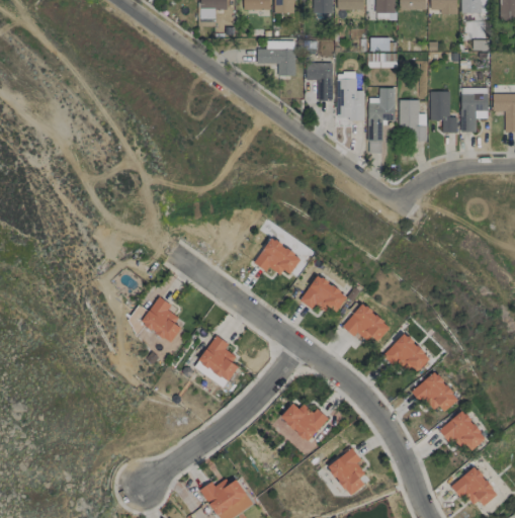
[(216,26),(216,8),(228,9),(227,0),(199,0),(200,25),(216,26)]
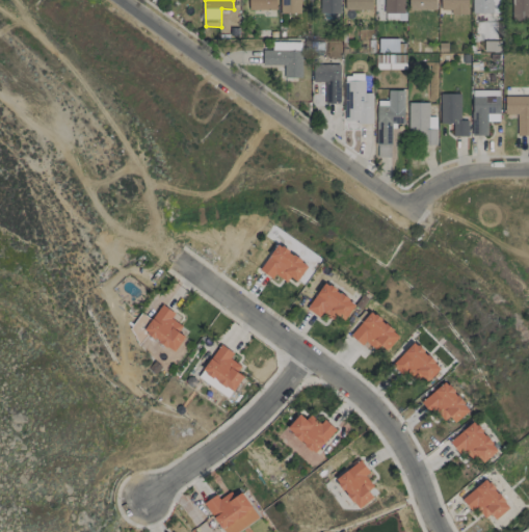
[(278,9),(278,0),(250,0),(250,9),(278,9)]
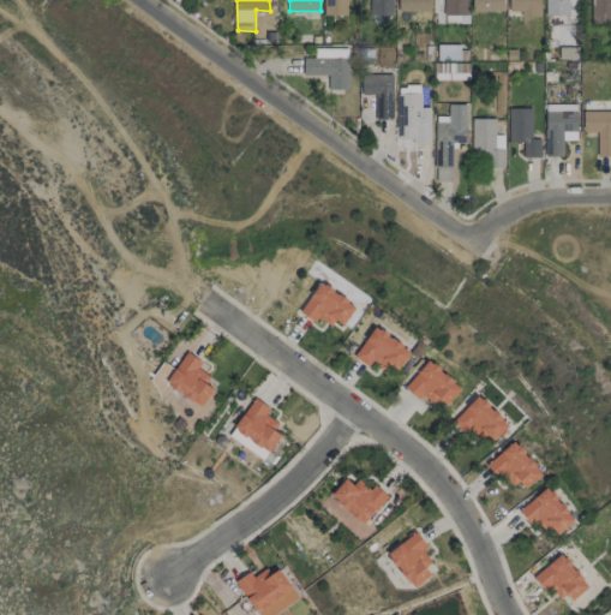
[(325,0),(327,16),(349,16),(349,0),(325,0)]
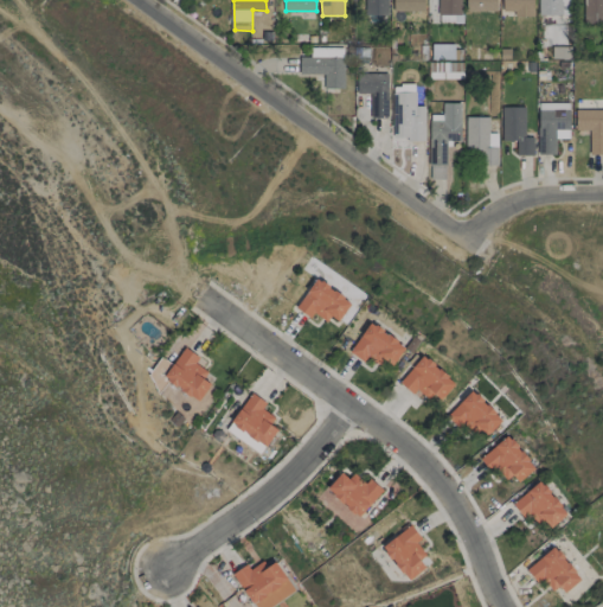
[(389,0),(366,0),(367,16),(390,16),(389,0)]
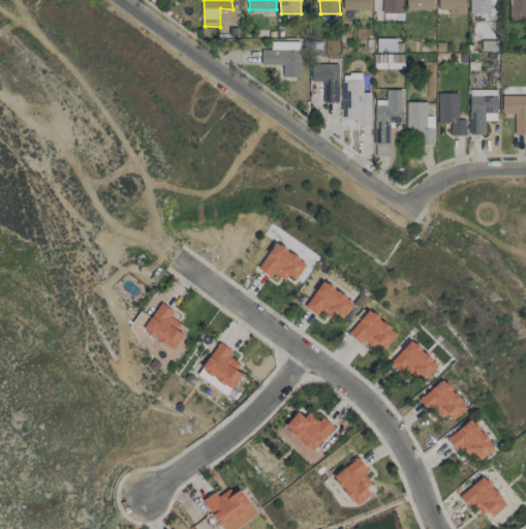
[(372,0),(344,0),(345,18),(372,18),(372,0)]
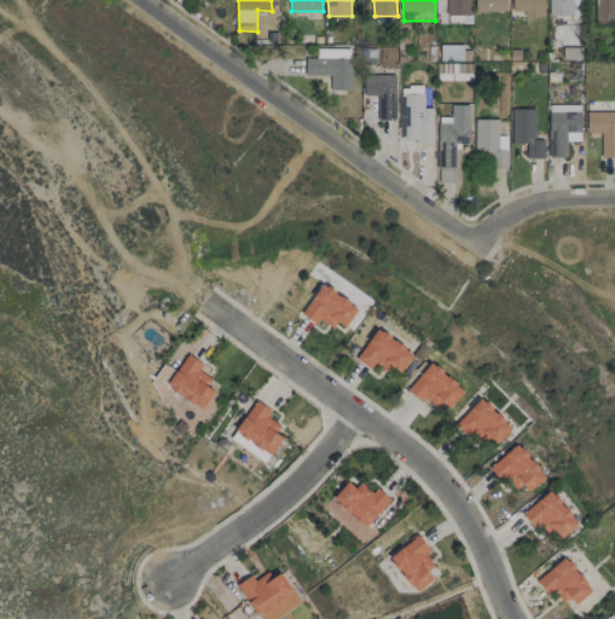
[(471,0),(448,0),(450,16),(473,15),(471,0)]
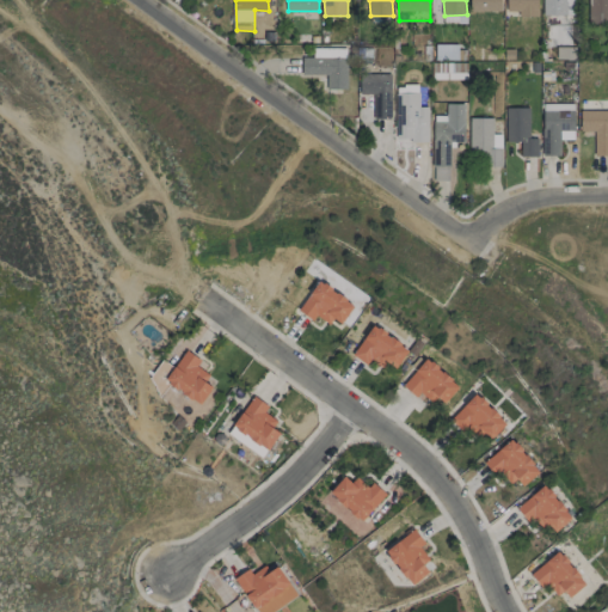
[(503,0),(472,0),(473,11),(504,11),(503,0)]
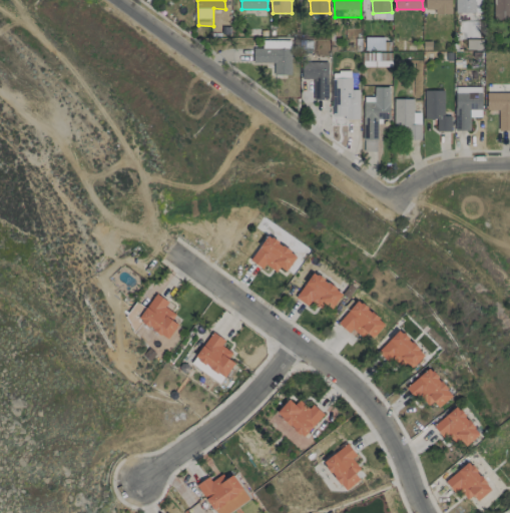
[(452,0),(427,0),(428,10),(436,10),(436,14),(453,14),(452,0)]
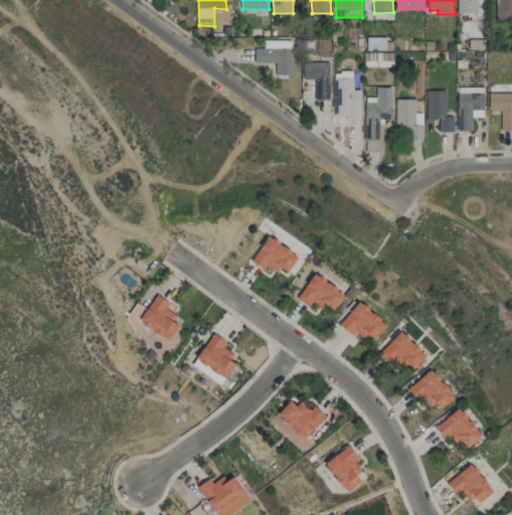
[(459,0),(460,13),(486,13),(486,0),(459,0)]
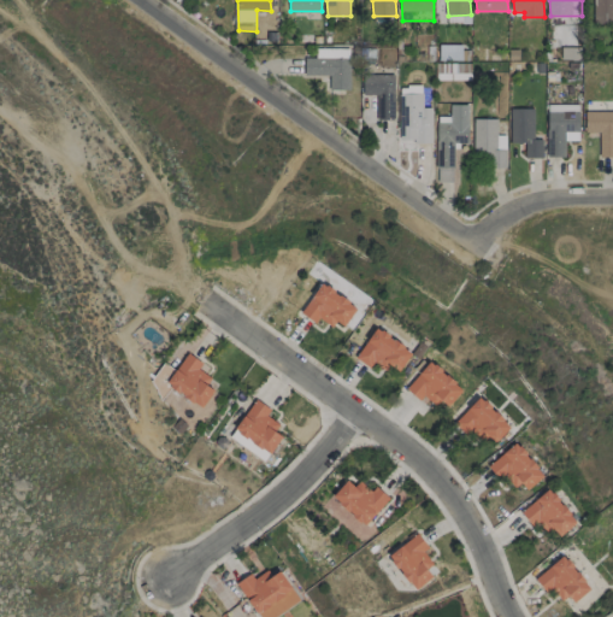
[(612,0),(595,0),(595,24),(612,24),(612,0)]
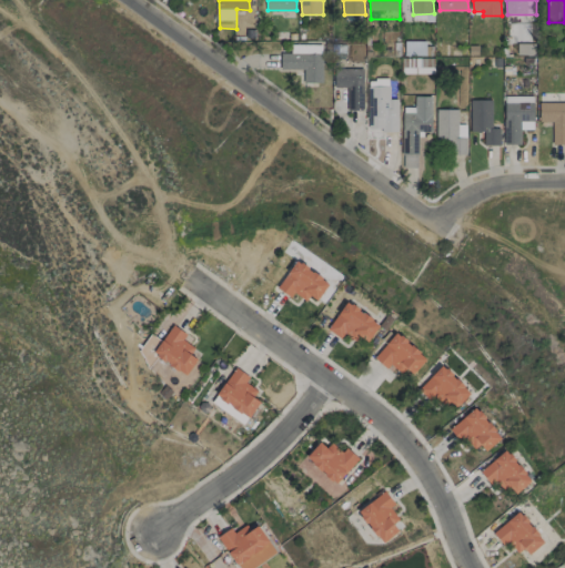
[(427,41),(406,41),(406,54),(427,56),(427,41)]
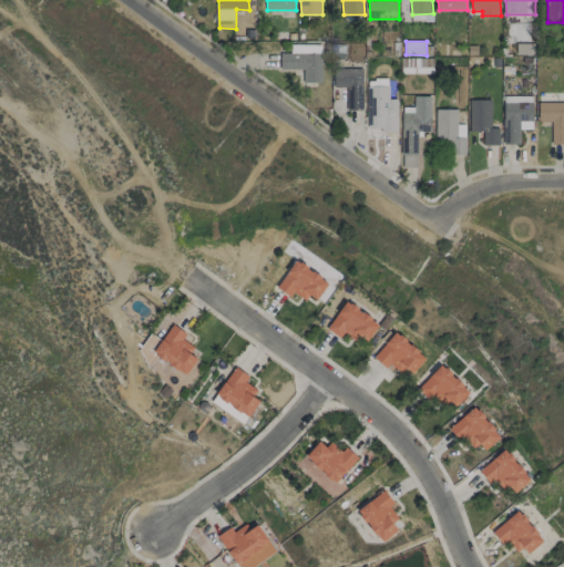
[(536,54),(536,43),(519,43),(519,54),(536,54)]
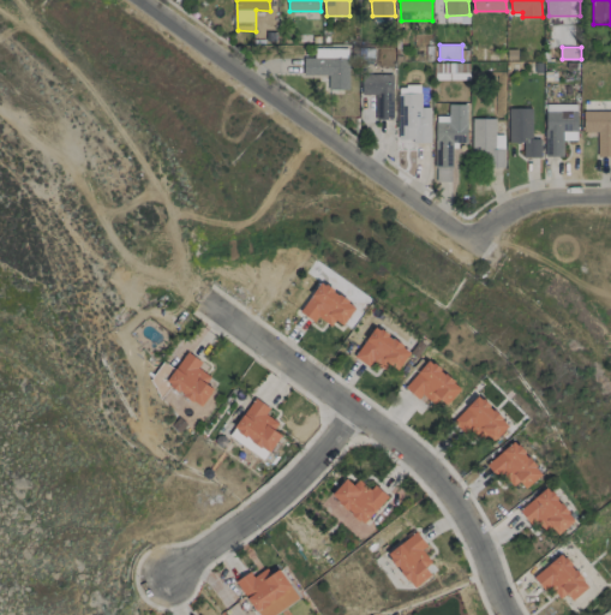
[(351,90),(351,51),(329,49),(328,57),(305,57),(305,75),(330,75),(330,89),(351,90)]
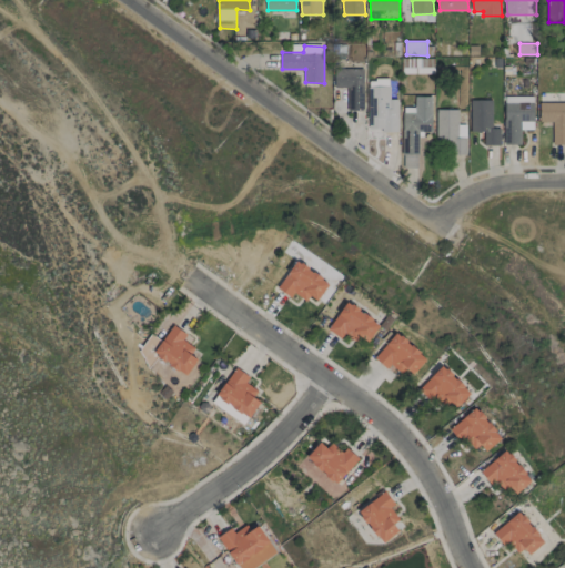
[(404,73),(435,73),(436,59),(404,58),(404,73)]
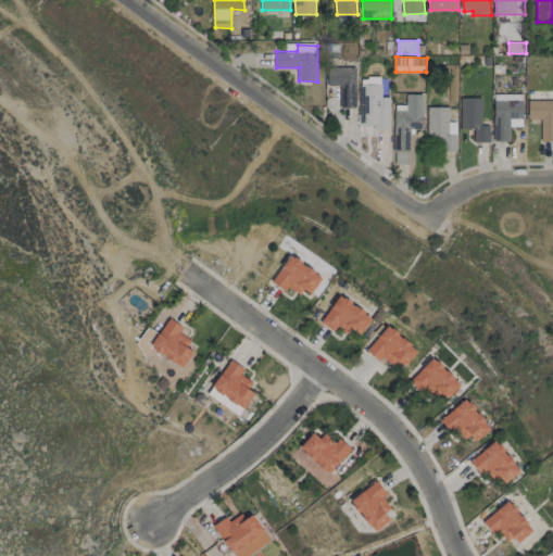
[(357,66),(329,67),(329,86),(341,85),(341,108),(357,108),(357,66)]
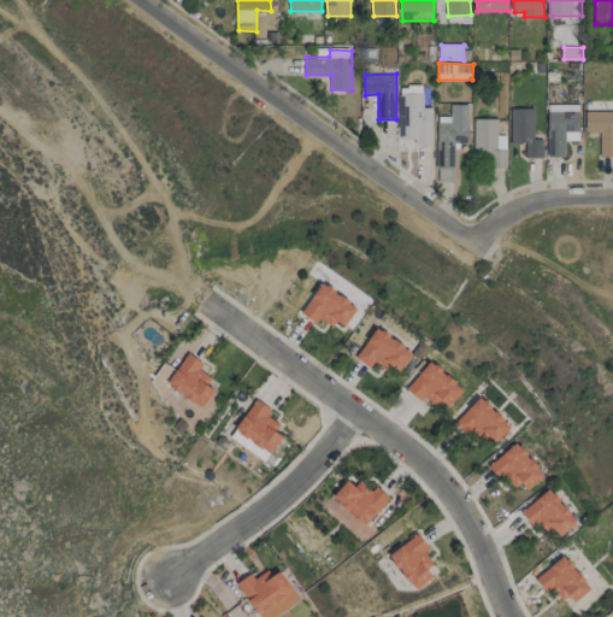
[(434,107),(424,107),(424,87),(402,86),(401,141),(434,142),(434,107)]
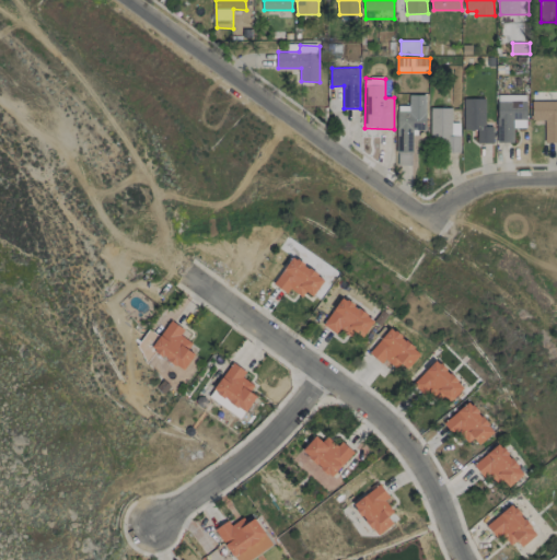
[(428,94),(412,94),(412,106),(399,106),(398,165),(414,165),(414,129),(427,129),(428,94)]
